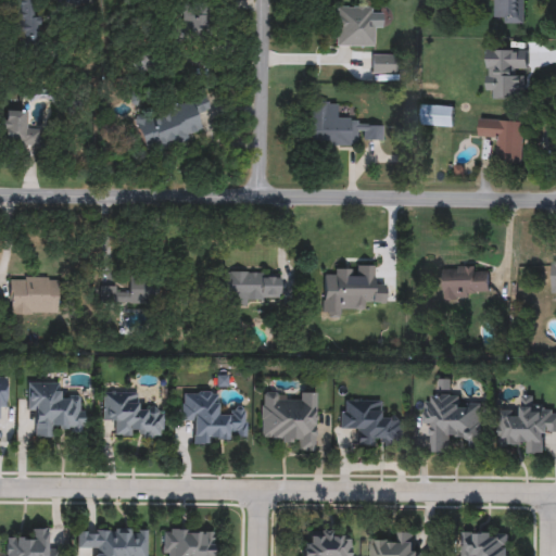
[(494,22),(494,0),(523,0),(525,22),(494,22)]
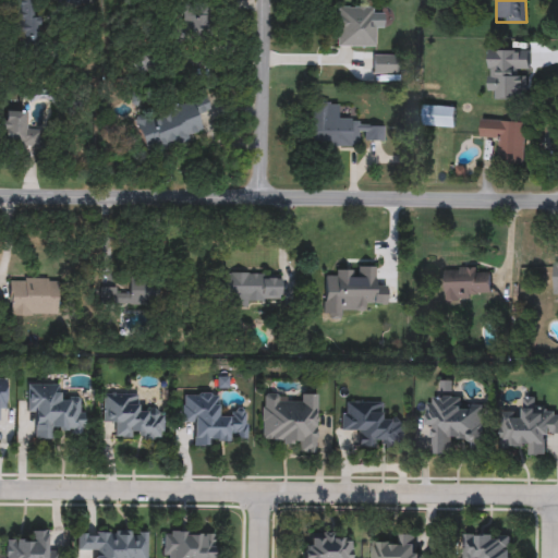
[(39,1),(39,46),(16,46),(16,23),(19,23),(19,1),(39,1)]
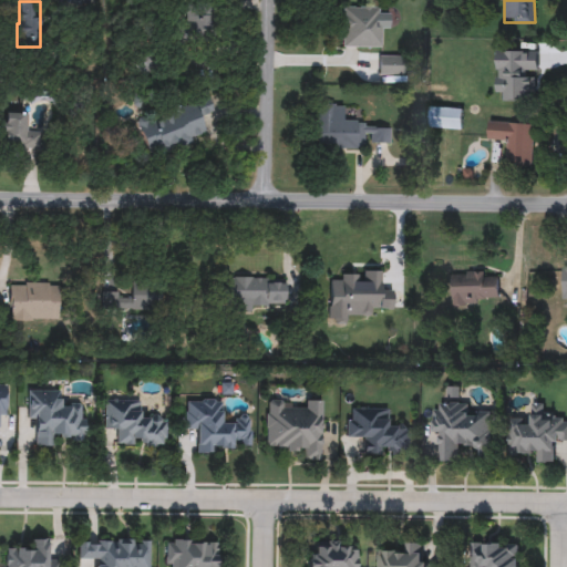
[(381,7),(381,49),(341,49),(341,7),(381,7)]
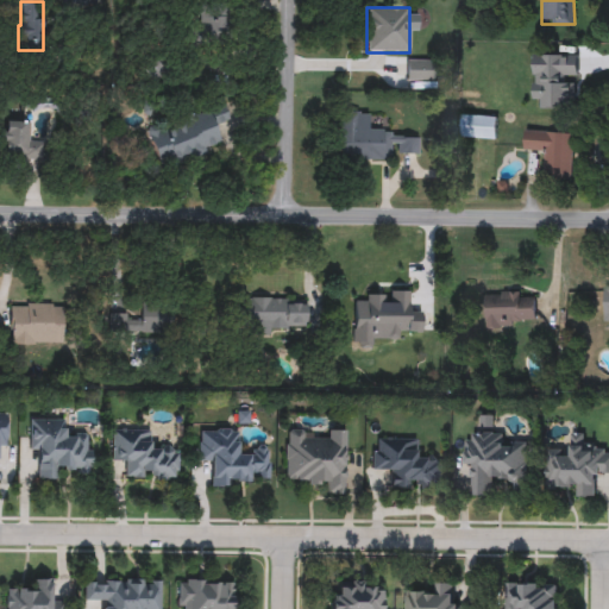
[(196,8),(225,8),(225,37),(196,37),(196,8)]
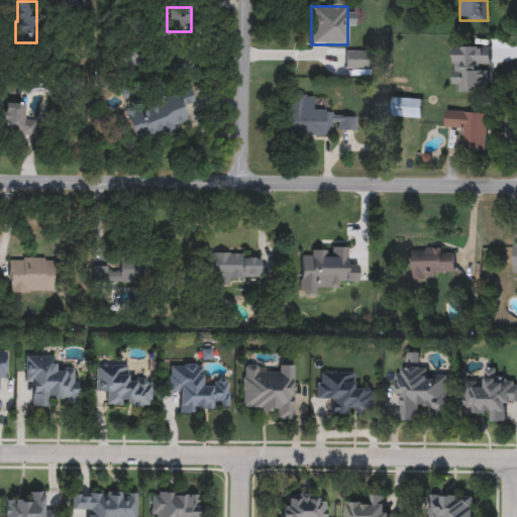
[(364,52),(364,69),(344,69),(344,52),(364,52)]
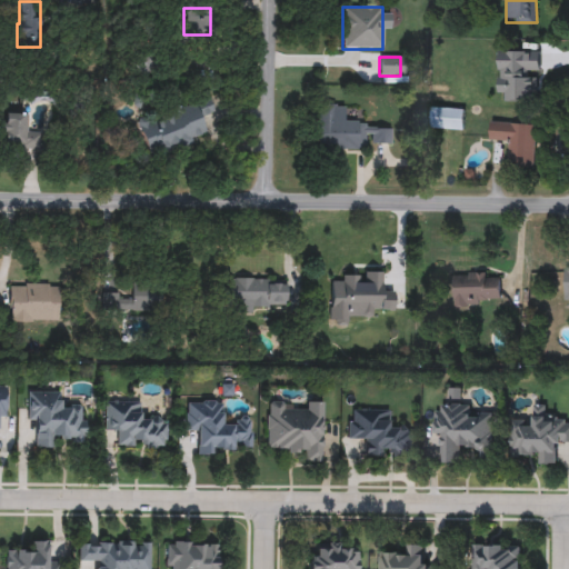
[(208,138),(148,157),(137,120),(209,98),(213,112),(201,117),(208,138)]
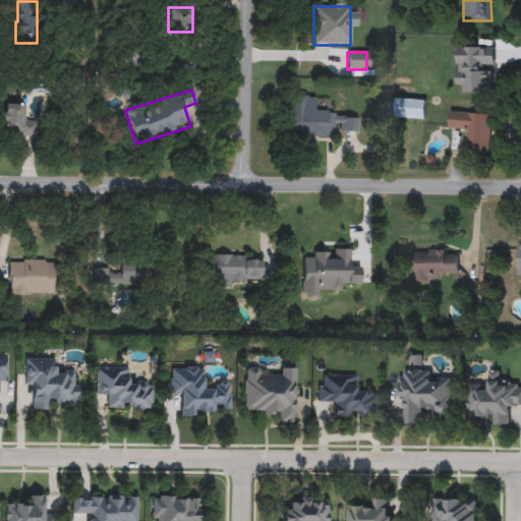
[(291,97),(307,97),(307,115),(358,116),(357,132),(337,132),(337,136),(291,136),(291,97)]
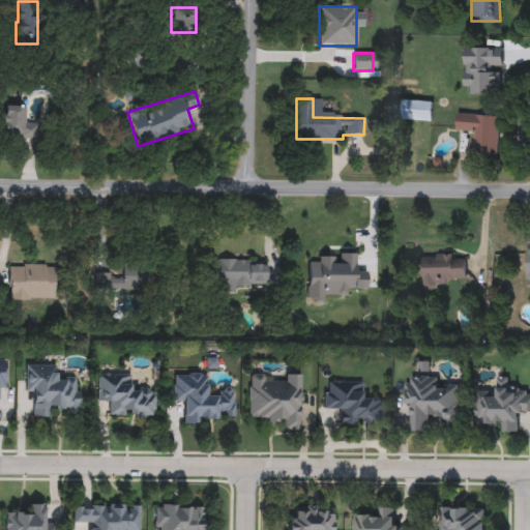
[(401,121),(401,101),(433,101),(433,121),(401,121)]
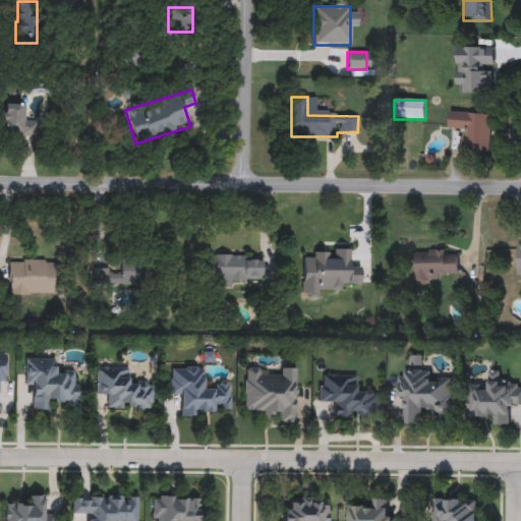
[(0,105),(25,105),(25,118),(37,118),(36,136),(0,136),(0,105)]
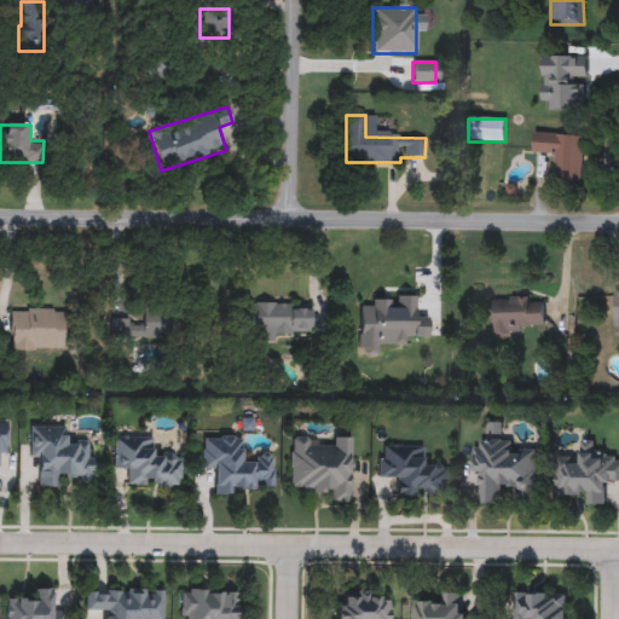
[(582,136),(579,183),(551,181),(553,155),(533,155),(533,133),(582,136)]
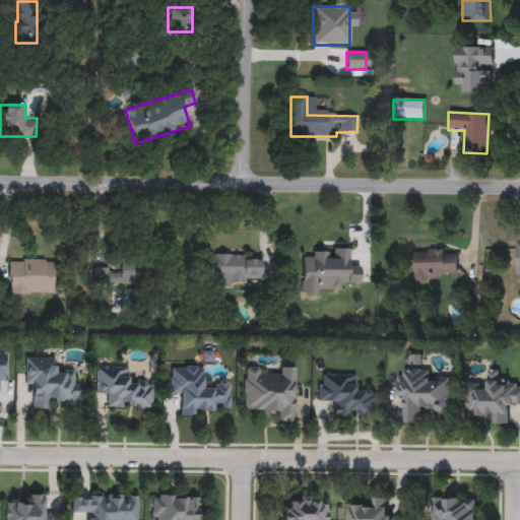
[(458,252),(458,278),(414,279),(413,252),(458,252)]
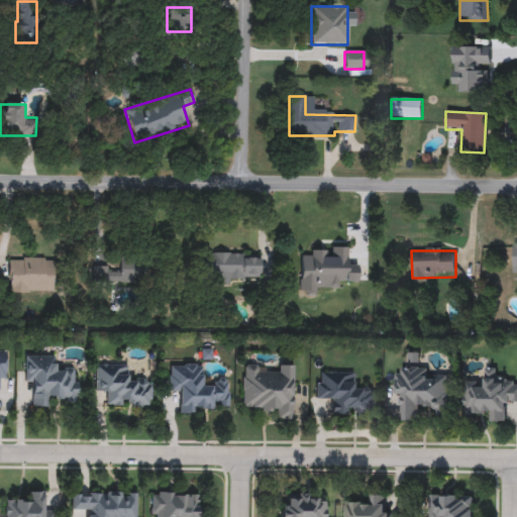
[(261,254),(261,282),(206,282),(206,253),(261,254)]
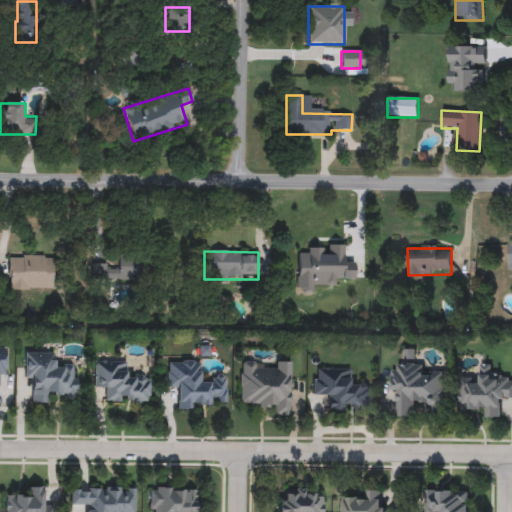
[(9,289),(9,256),(52,256),(52,289),(9,289)]
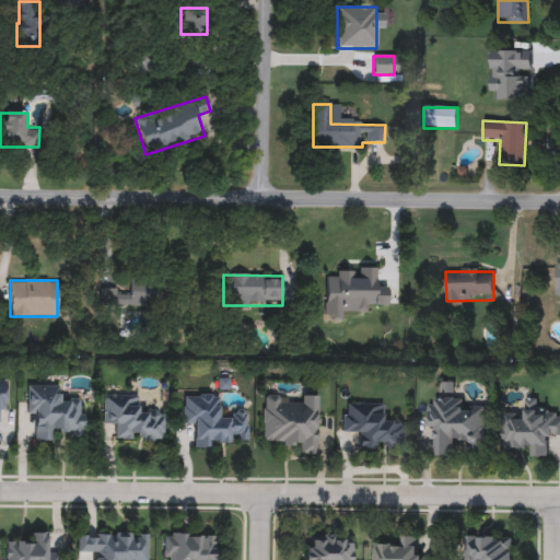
[(158,308),(103,307),(103,292),(129,293),(129,281),(158,282),(158,308)]
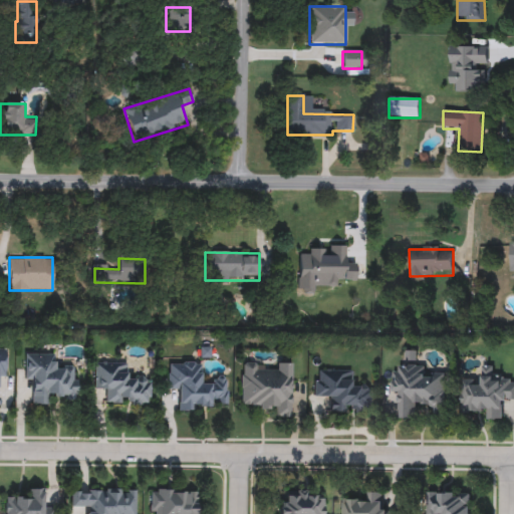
[(54,353),(54,365),(77,366),(77,401),(50,401),(50,405),(33,405),(33,381),(25,381),(25,353),(54,353)]
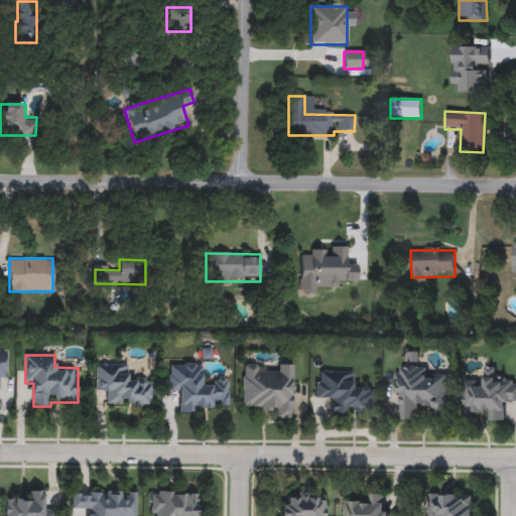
[(178,412),(178,392),(168,392),(167,366),(202,365),(202,382),(229,382),(229,405),(211,405),(211,412),(178,412)]
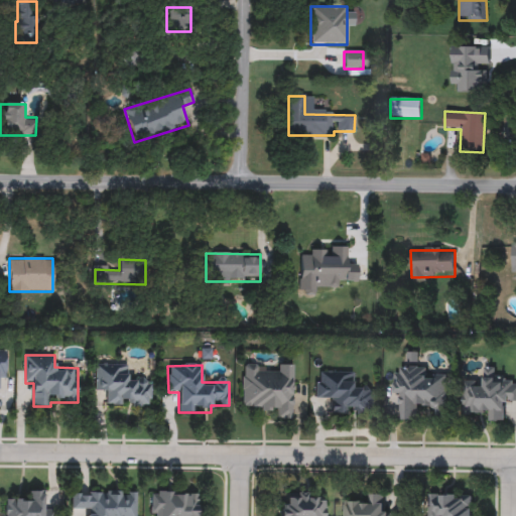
[(293,365),(292,419),(273,419),(274,409),(241,408),(242,365),(273,366),(274,365),(293,365)]
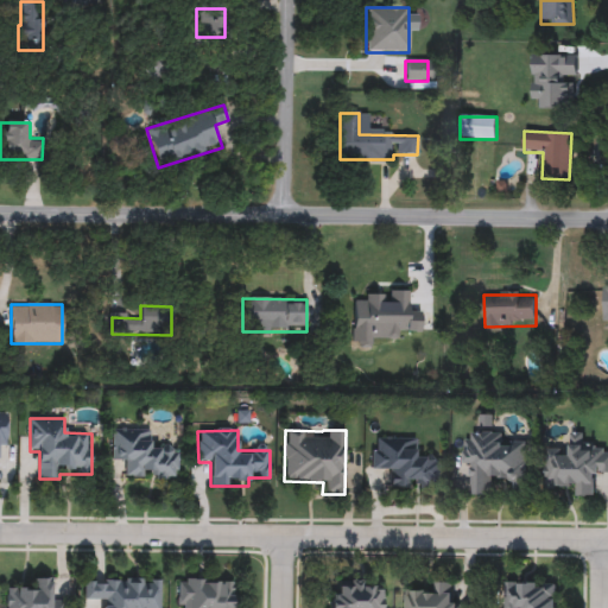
[(177,480),(125,480),(125,462),(112,462),(112,431),(150,431),(150,447),(177,447),(177,480)]
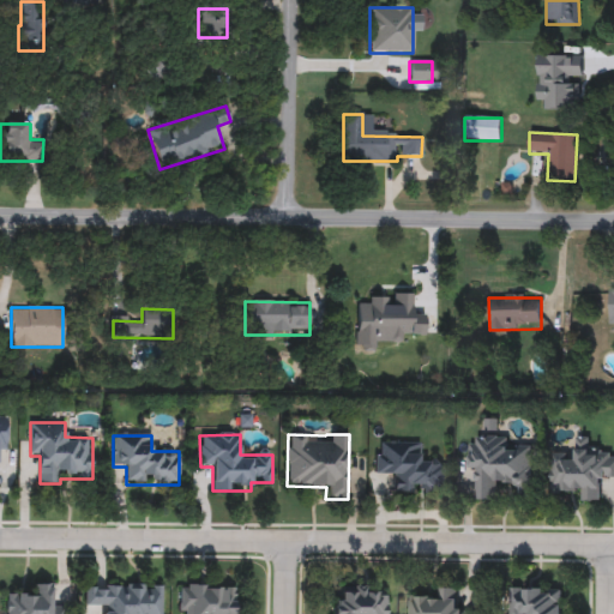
[(509,438),(509,449),(529,450),(529,486),(498,486),(498,500),(477,500),(477,473),(469,473),(469,438),(509,438)]
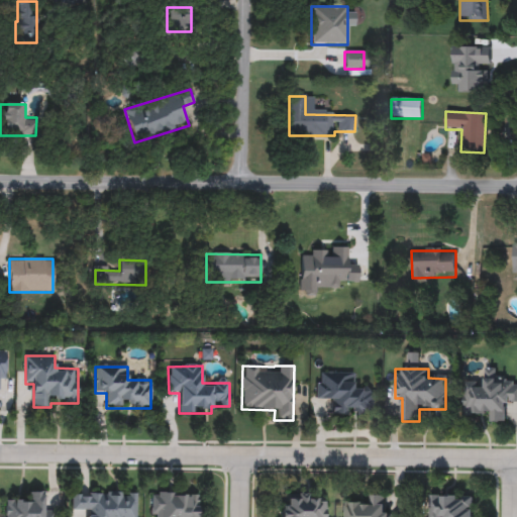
[(463,381),(484,381),(484,369),(499,370),(498,381),(516,381),(516,403),(509,403),(509,422),(488,422),(489,413),(462,413),(463,381)]
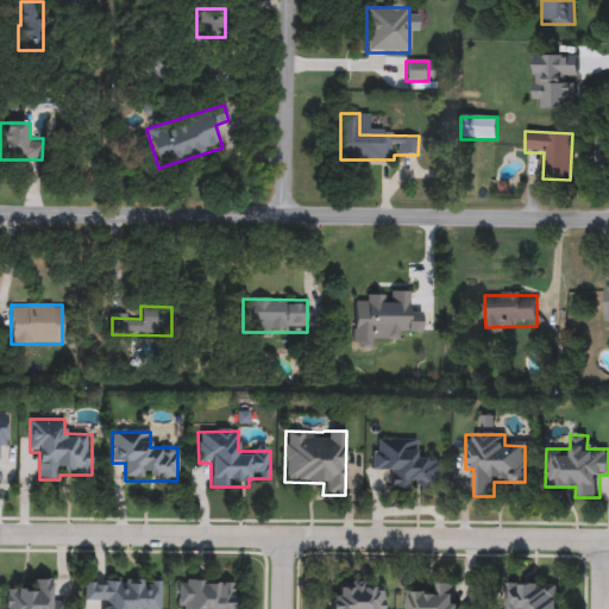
[(416,439),(416,457),(441,458),(441,490),(389,489),(389,473),(371,472),(371,439),(416,439)]
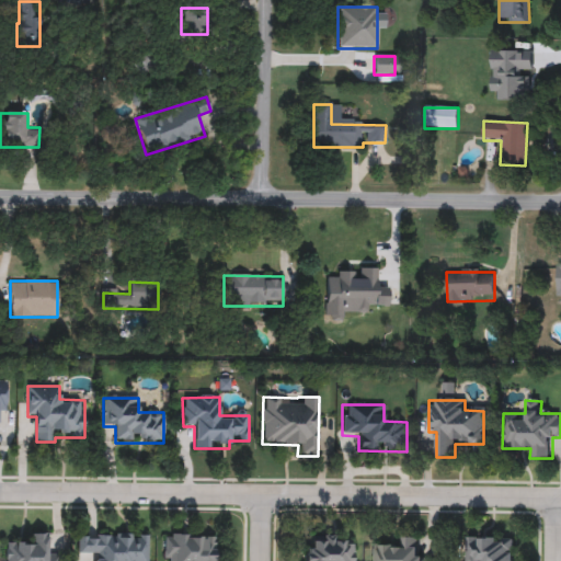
[(148,560),(90,560),(90,556),(79,554),(79,534),(148,535),(148,560)]
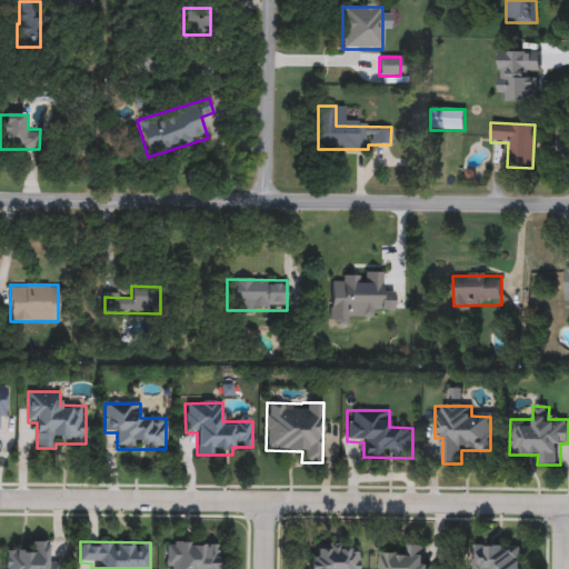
[(48,542),(48,568),(6,568),(6,552),(33,552),(33,542),(48,542)]
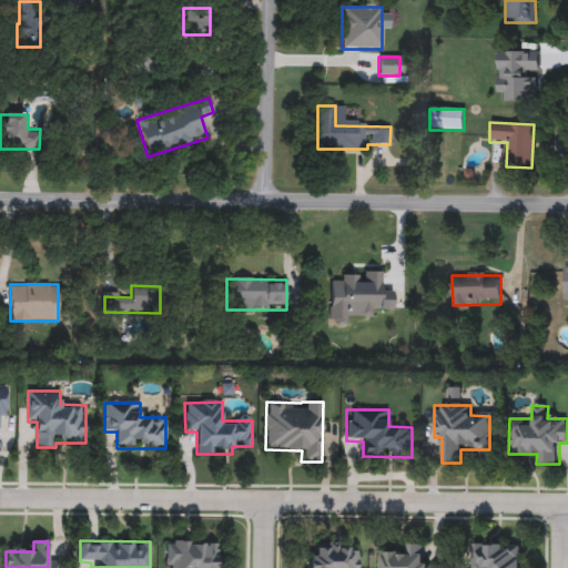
[(220,567),(164,567),(165,541),(221,543),(220,567)]
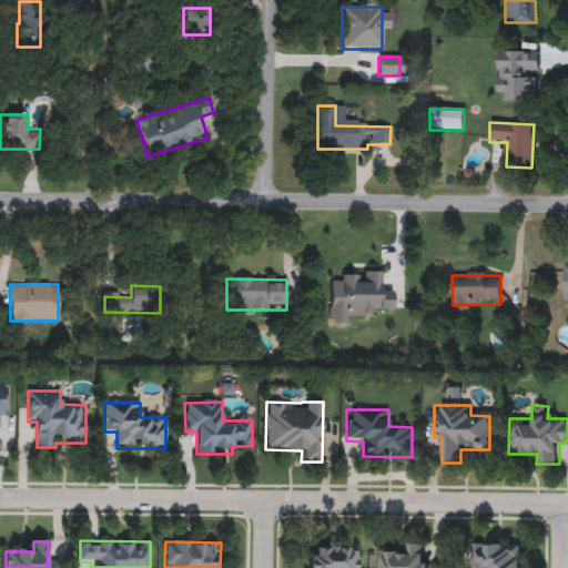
[(302,567),(303,558),(315,558),(315,545),(356,545),(356,567),(302,567)]
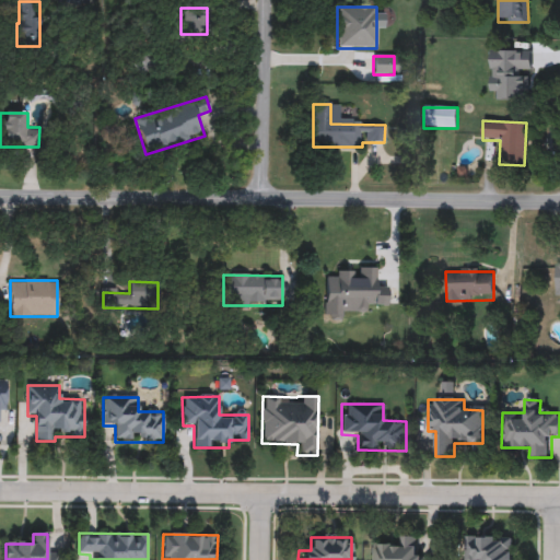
[(372,559),(372,546),(399,546),(399,537),(422,537),(422,559),(372,559)]
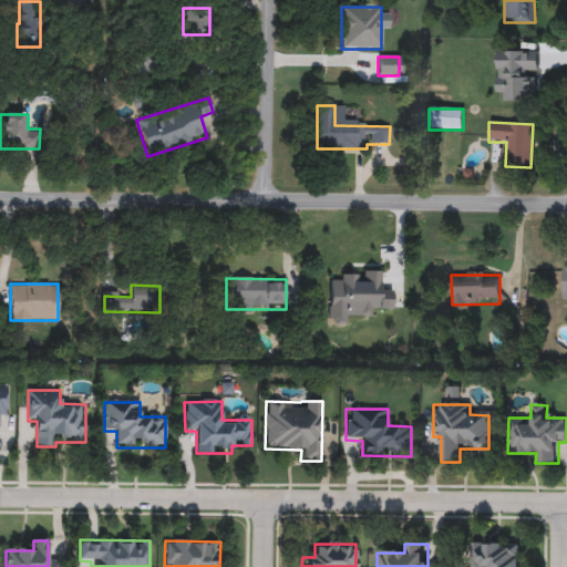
[(519,544),(518,566),(472,566),(472,544),(519,544)]
